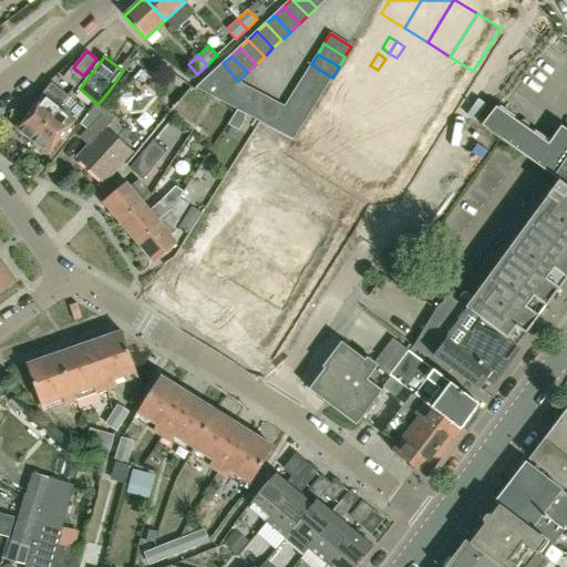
[(385,59),(378,70),(385,74),(393,63),(385,59)]
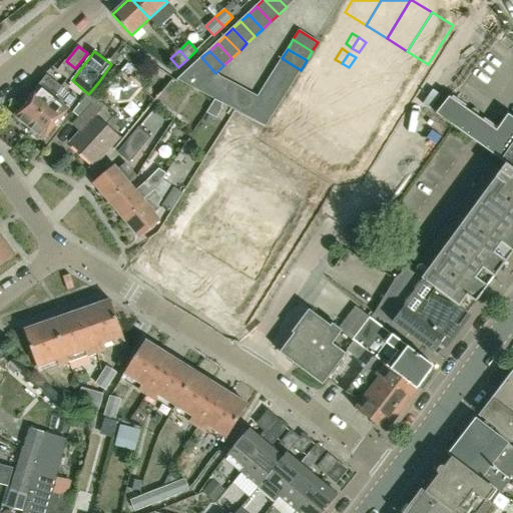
[(215,73),(201,57),(177,79),(203,94),(215,73)]
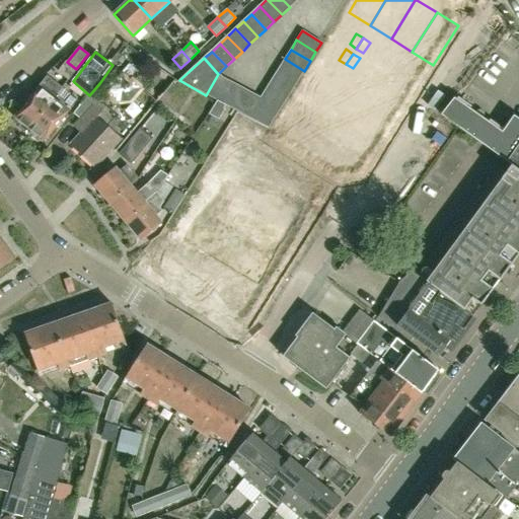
[(285,59),(279,68),(298,80),(304,71),(285,59)]
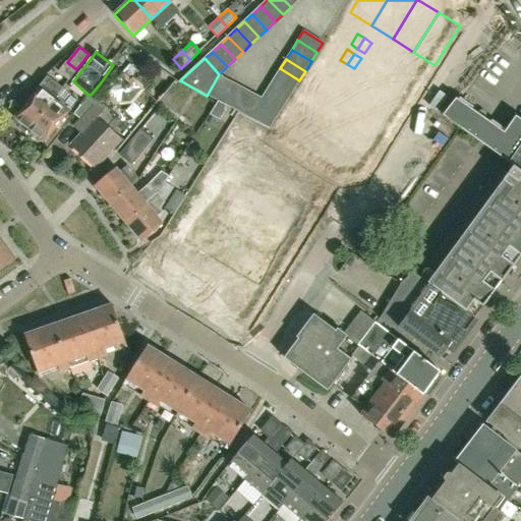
[(399,60),(392,70),(399,74),(405,64),(399,60)]
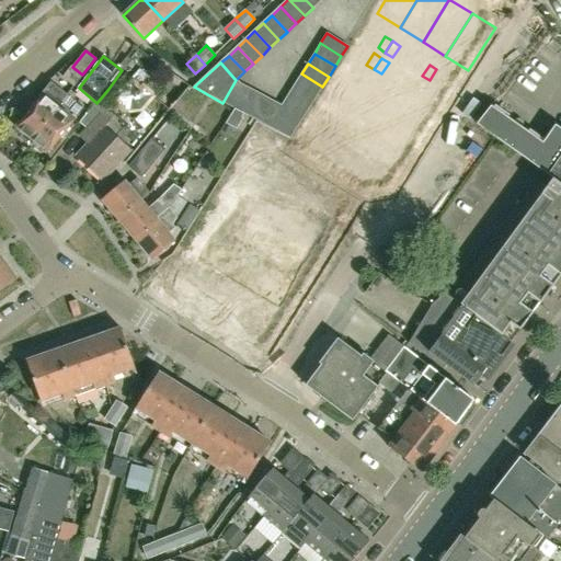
[(338,125),(365,82),(342,68),(316,111),(338,125)]
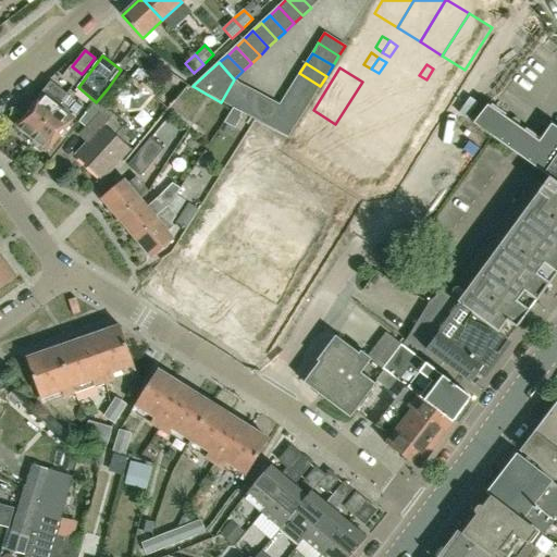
[(433,69),(426,79),(434,85),(441,73),(433,69)]
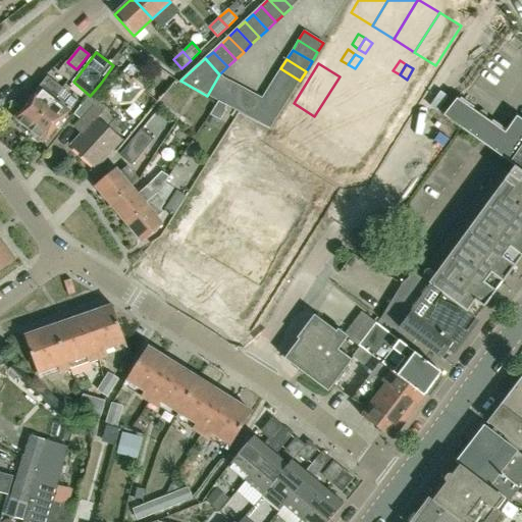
[(294,91),(300,81),(280,68),(274,79),(294,91)]
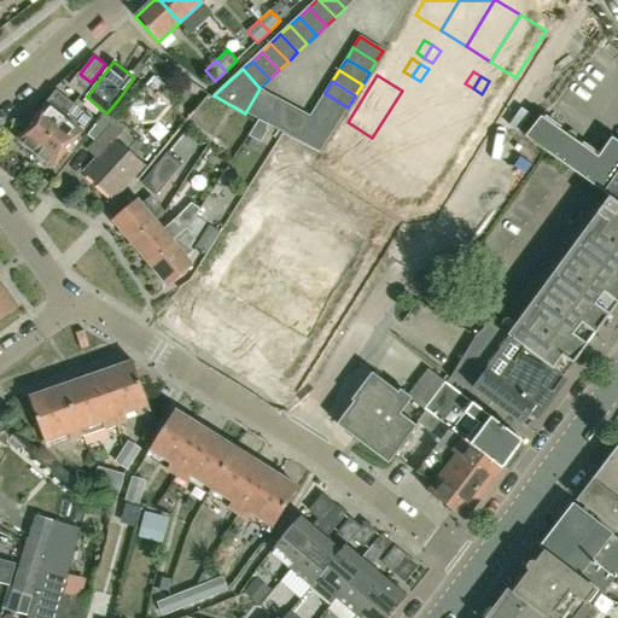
[(272,95),(260,88),(245,114),(257,121),(272,95)]
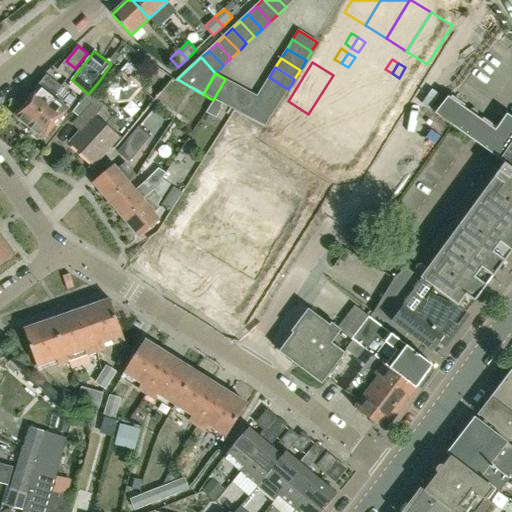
[(381,74),(375,84),(382,89),(388,78),(381,74)]
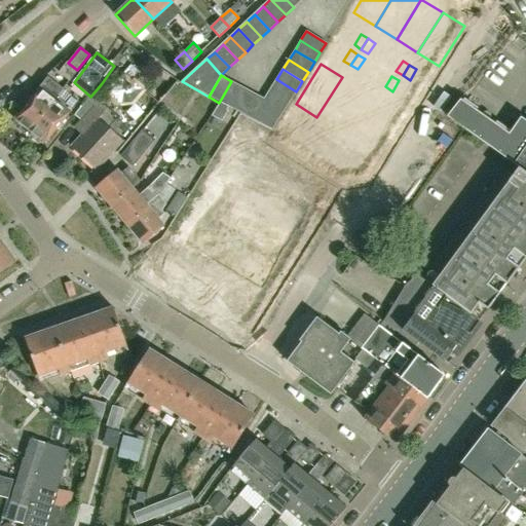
[(364,90),(342,77),(316,117),(338,130),(364,90)]
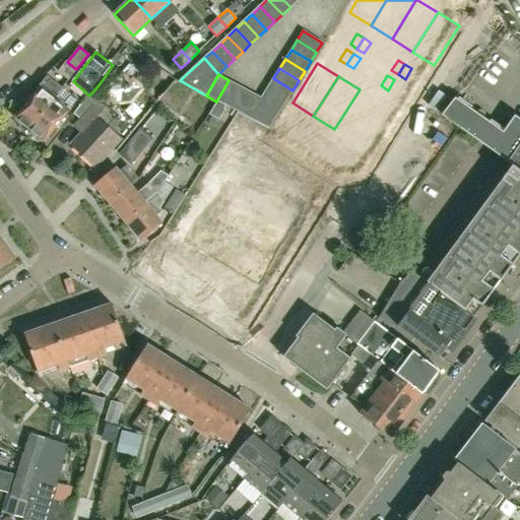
[(15,118),(30,130),(55,99),(58,94),(62,88),(47,77),(39,87),(15,118)]
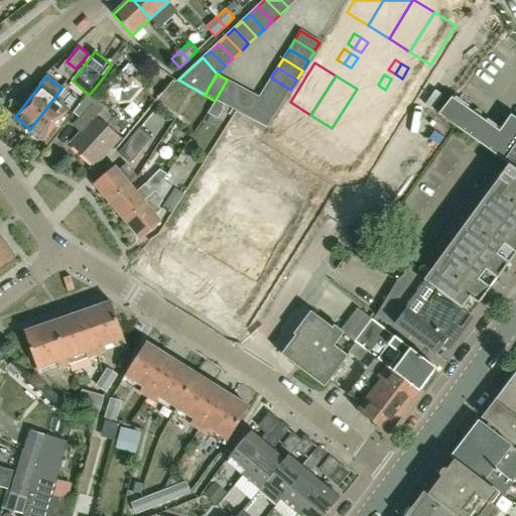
[(271,78),(265,87),(284,99),(290,90),(271,78)]
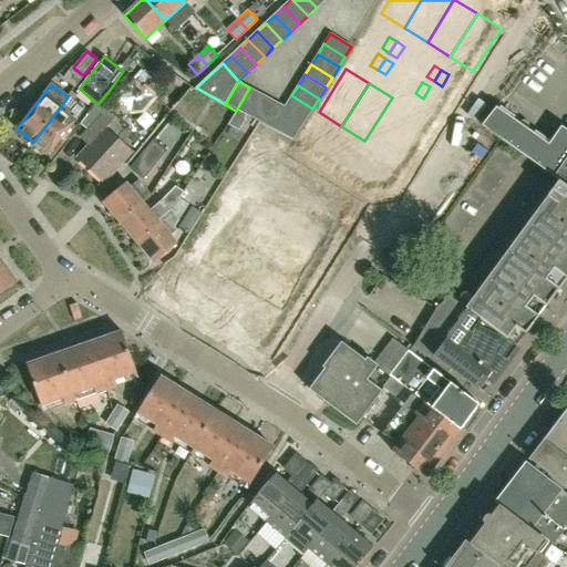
[(430,86),(423,99),(431,103),(437,92),(430,86)]
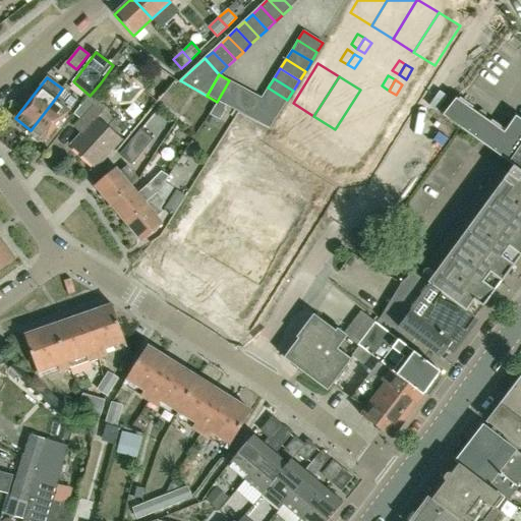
[(240,87),(229,80),(217,102),(227,108),(240,87)]
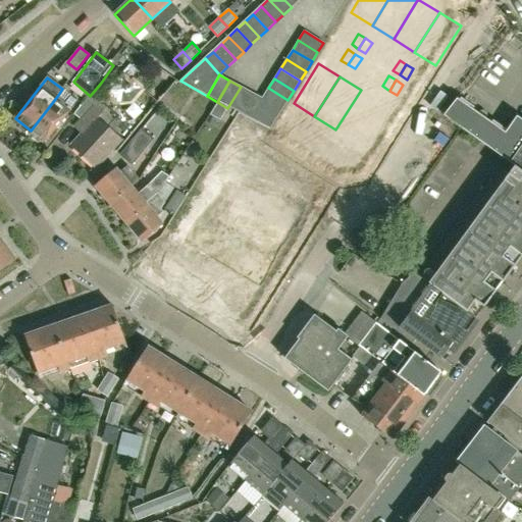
[(250,92),(241,87),(227,108),(239,114),(251,92),(250,92)]
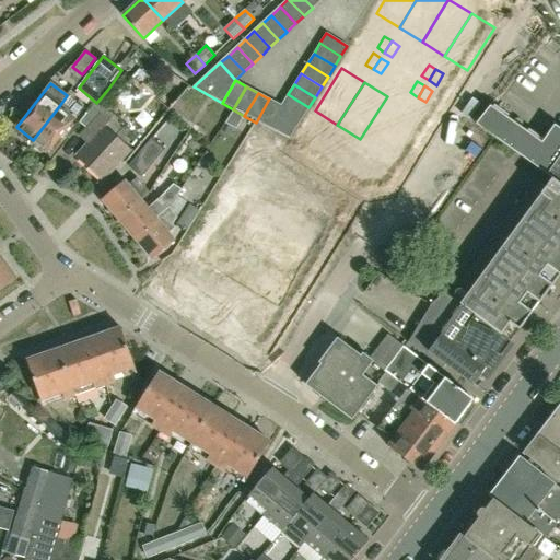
[(288,94),(281,105),(302,118),(308,107),(288,94)]
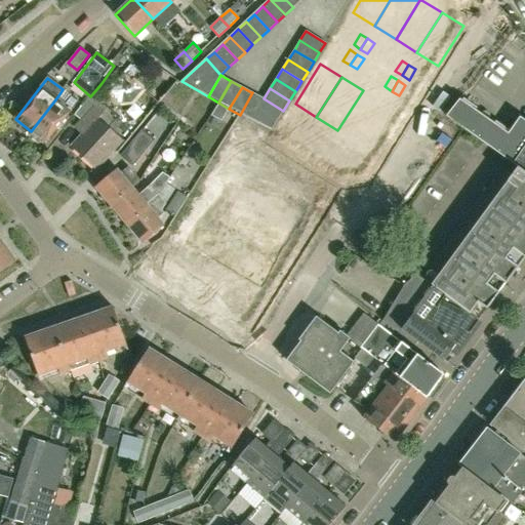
[(108,96),(96,89),(90,96),(89,95),(74,115),(81,120),(74,128),(82,135),(73,146),(97,168),(122,140),(97,119),(103,114),(97,109),(108,96)]
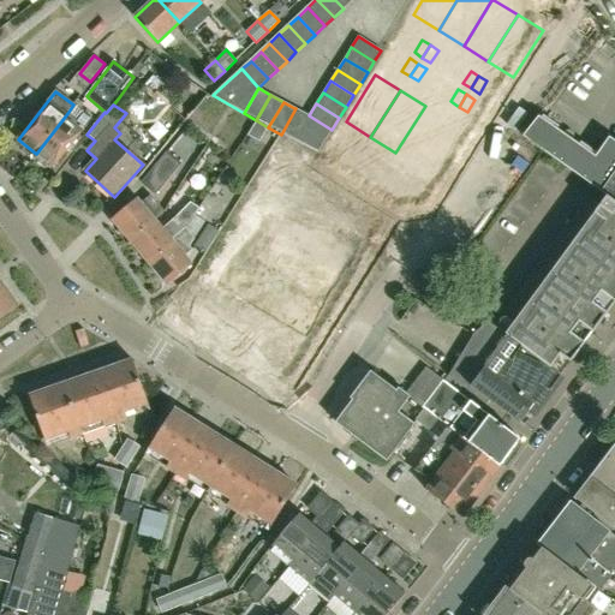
[(421,168),(451,121),(425,106),(395,153),(421,168)]
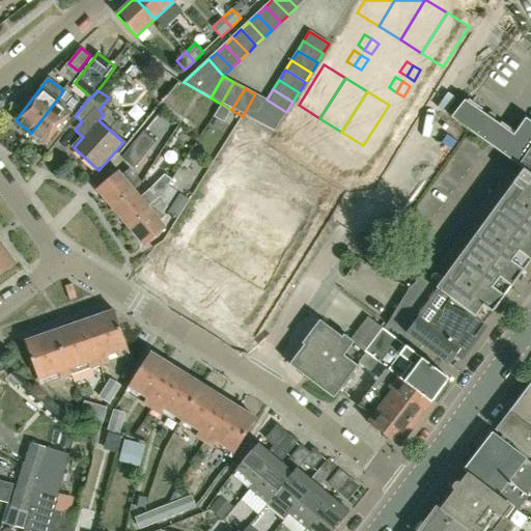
[(267,100),(255,93),(243,116),(253,122),(267,100)]
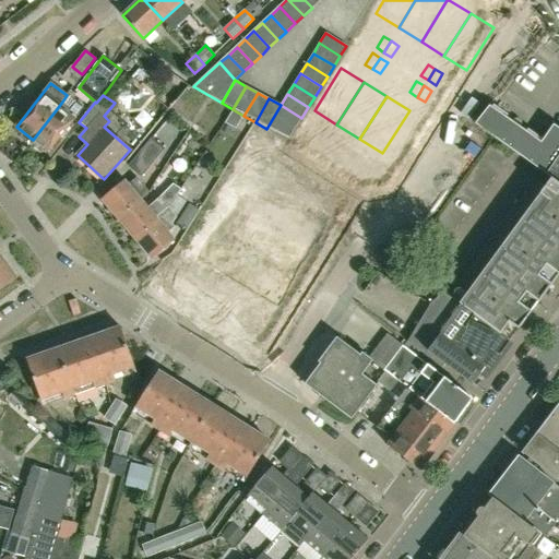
[(69,108),(62,102),(59,106),(33,140),(32,142),(43,151),(44,149),(49,152),(83,108),(74,102),(69,108)]
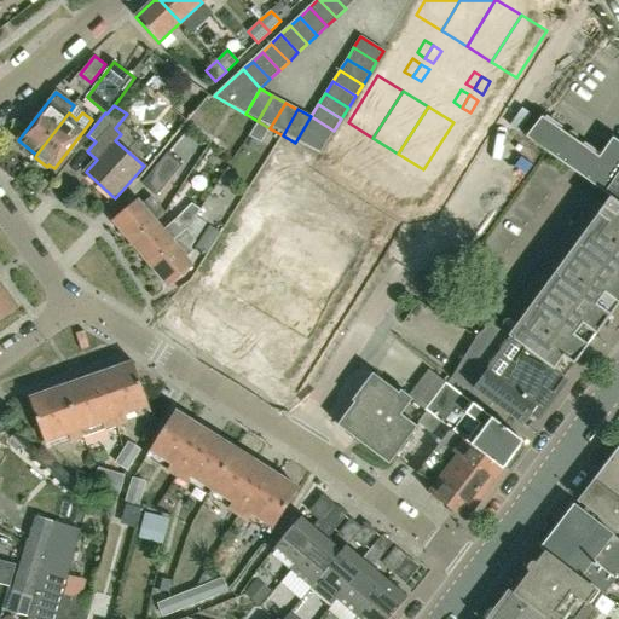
[(311,116),(295,143),(318,156),(334,131),(311,116)]
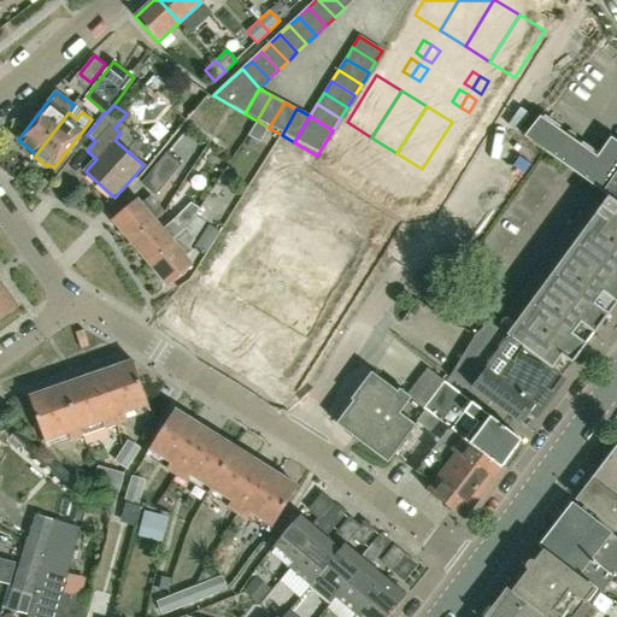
[(616,141),(611,137),(598,157),(574,140),(576,137),(575,133),(571,130),(568,131),(565,135),(540,117),(524,137),(609,197),(616,203),(616,141)]
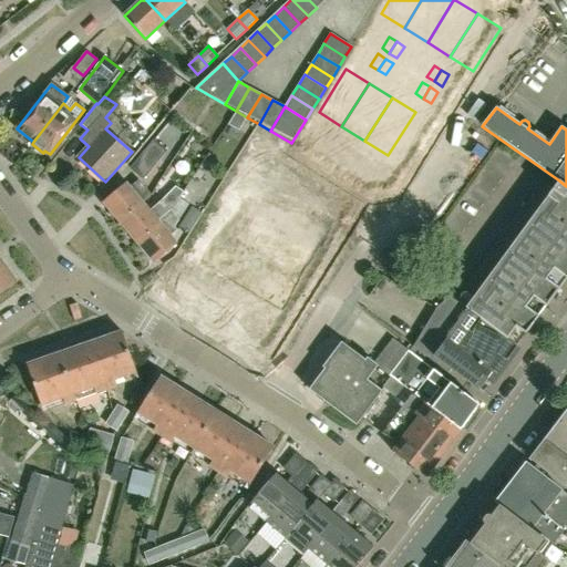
[(143,179),(166,151),(153,140),(130,168),(143,179)]
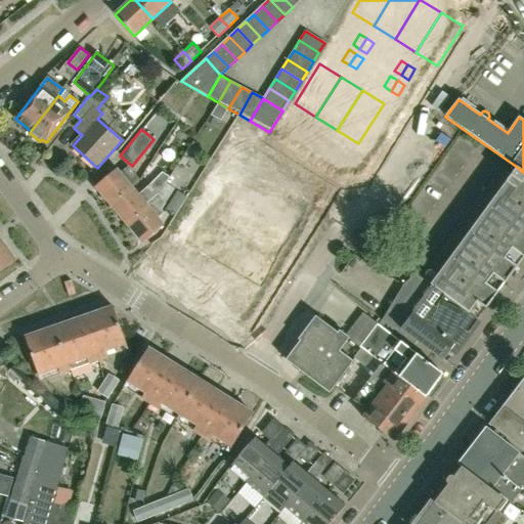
[(224,146),(202,182),(222,195),(224,191),(223,190),(244,159),(224,146)]
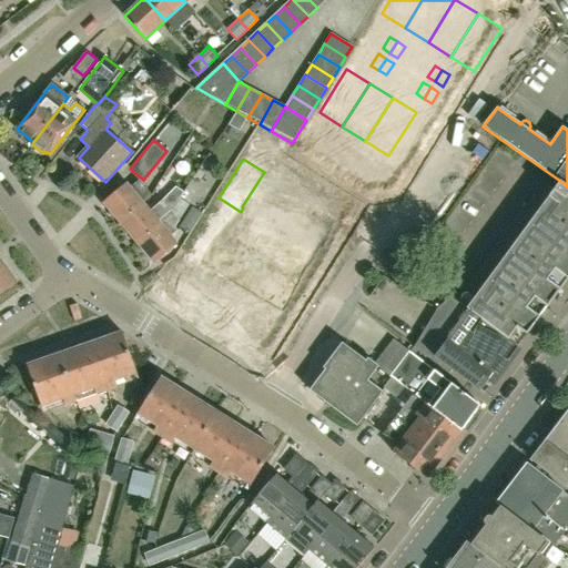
[(263,220),(284,185),(264,172),(242,206),(243,208),(262,219),(263,220)]
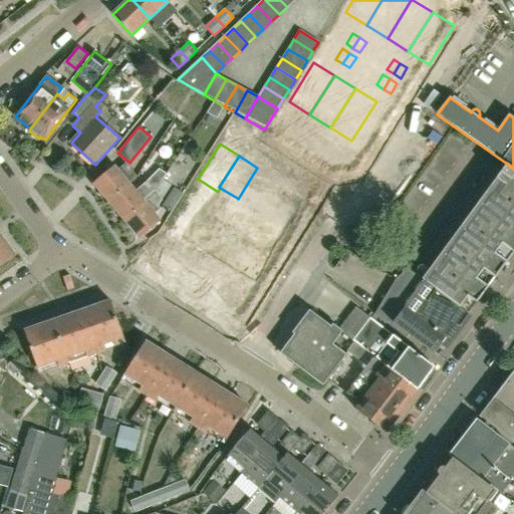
[(114,167),(94,184),(109,202),(130,186),(129,184),(137,176),(124,163),(116,170),(114,167)]
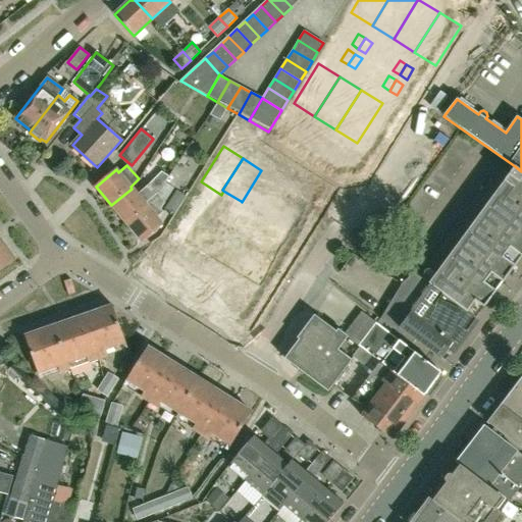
[(436,273),(429,283),(472,316),(480,305),(484,308),(497,292),(491,289),(499,279),(503,282),(515,266),(511,263),(518,254),(521,257),(521,171),(515,166),(501,187),(489,178),(426,265),(436,273)]
